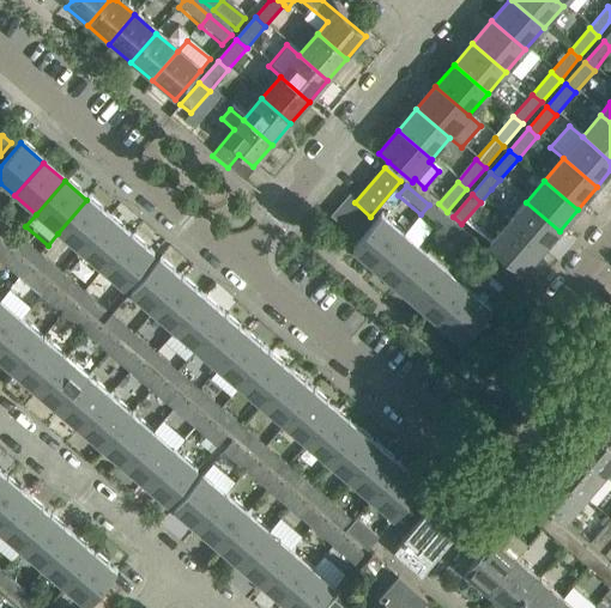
[(348,196),(338,207),(361,228),(370,217),(355,202),(348,196)]
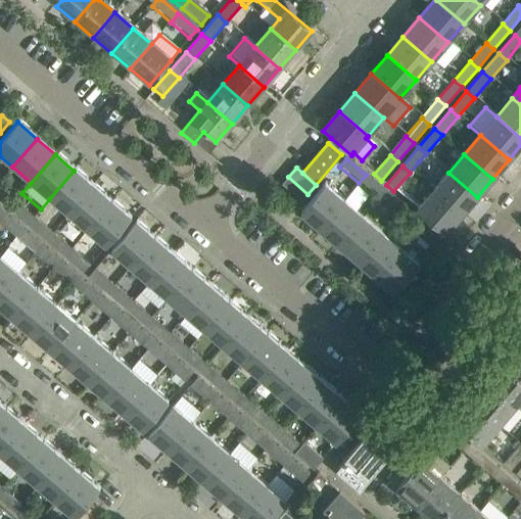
[(49,199),(68,215),(93,187),(74,171),(49,199)]
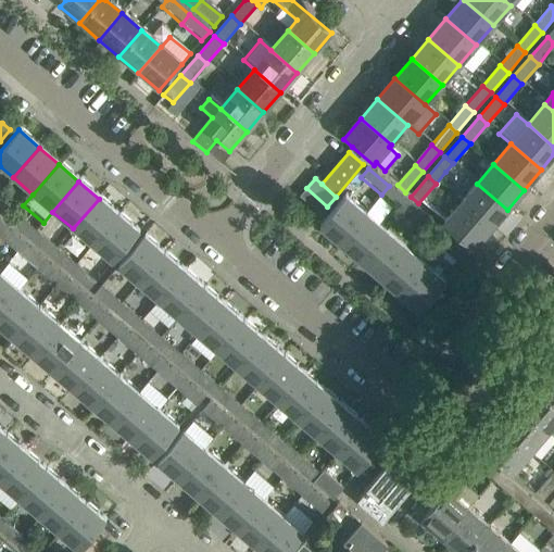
[(477,184),(460,203),(490,229),(507,210),(477,184)]
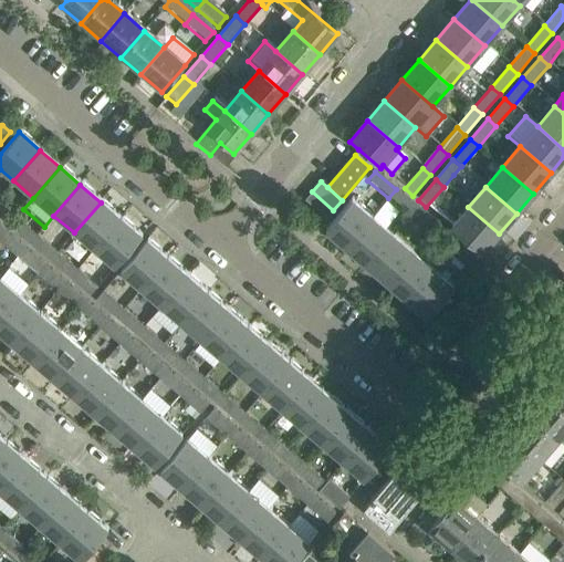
[(388,198),(408,216),(416,207),(396,189),(388,198)]
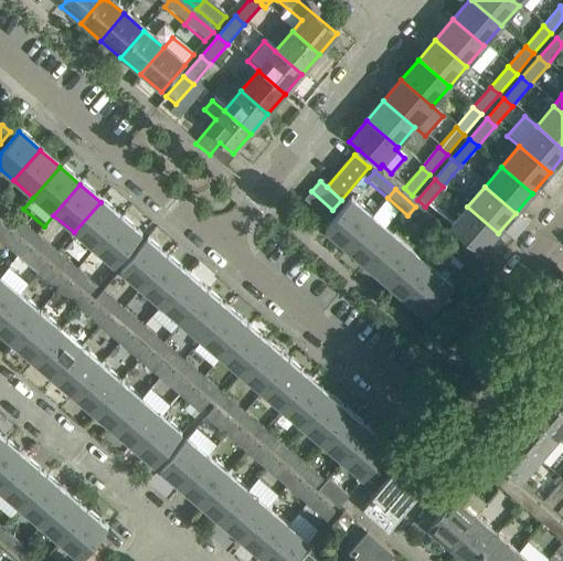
[(325,220),(332,210),(311,191),(303,202),(325,220)]
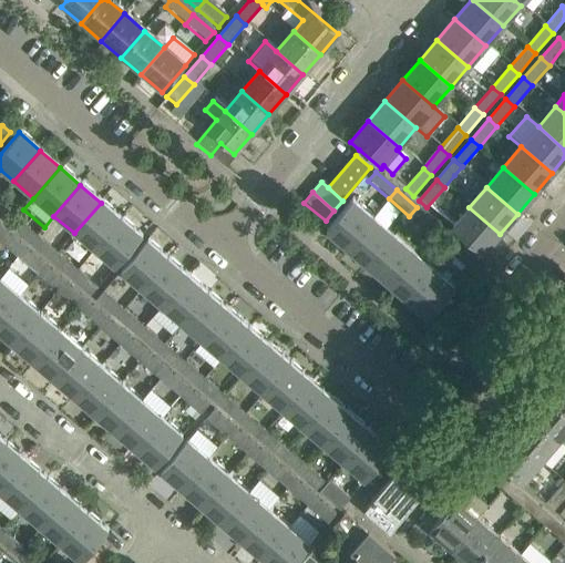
[(351,201),(325,232),(345,249),(371,218),(351,201)]
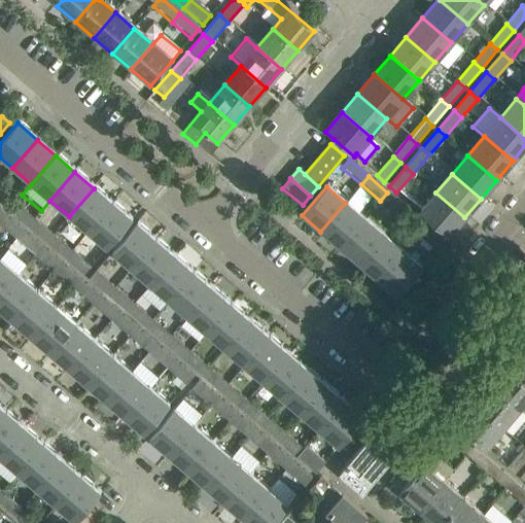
[(69,216),(88,233),(112,204),(94,188),(69,216)]
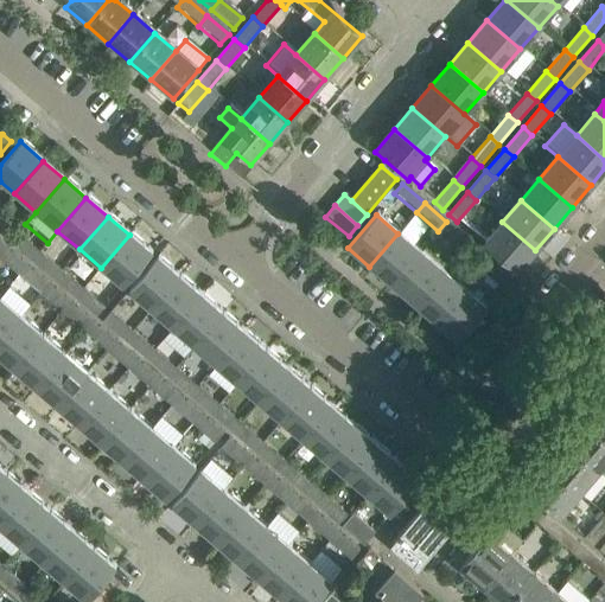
[(0,237),(8,244),(17,235),(0,221),(0,237)]
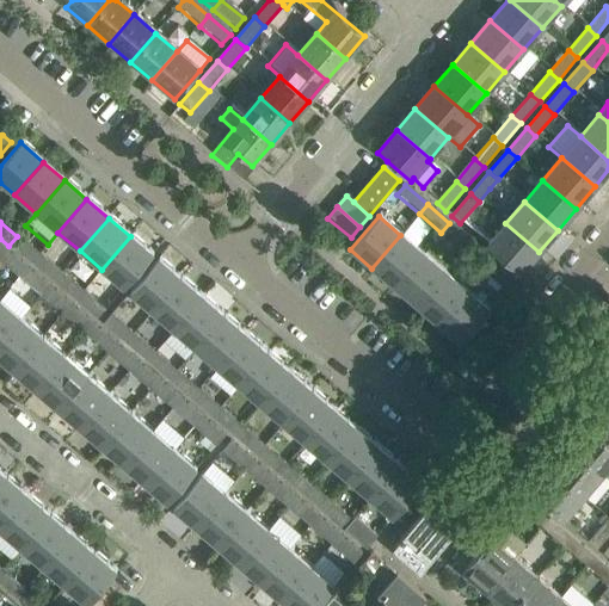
[(449,223),(441,233),(462,251),(471,242),(449,223)]
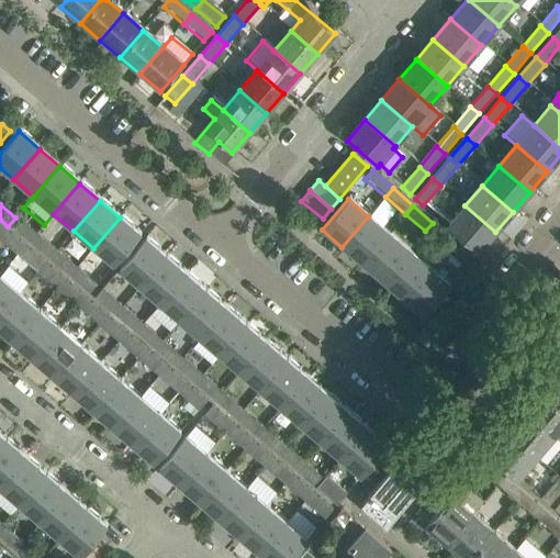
[(495,232),(465,205),(447,226),(478,253),(495,232)]
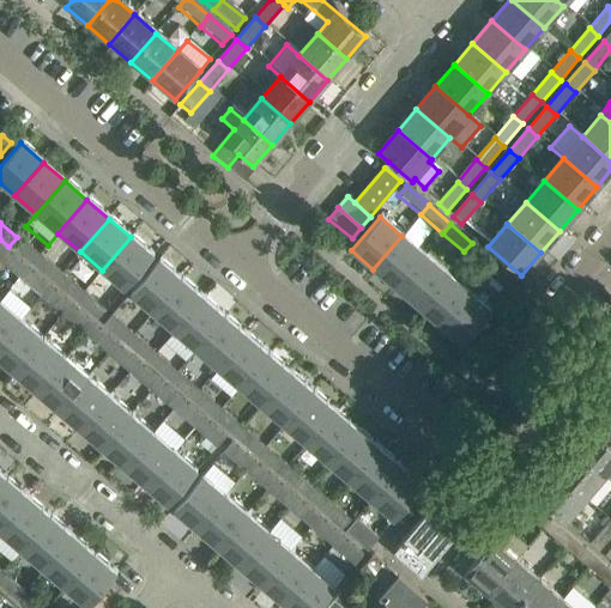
[(401,236),(373,269),(395,289),(424,255),(401,236)]
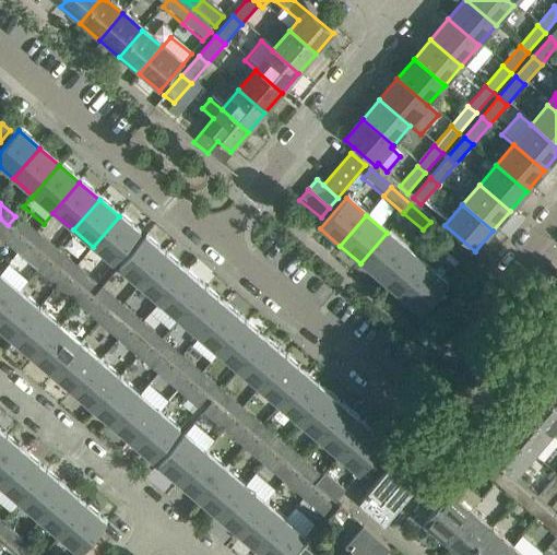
[(93,247),(113,264),(139,234),(119,216),(93,247)]
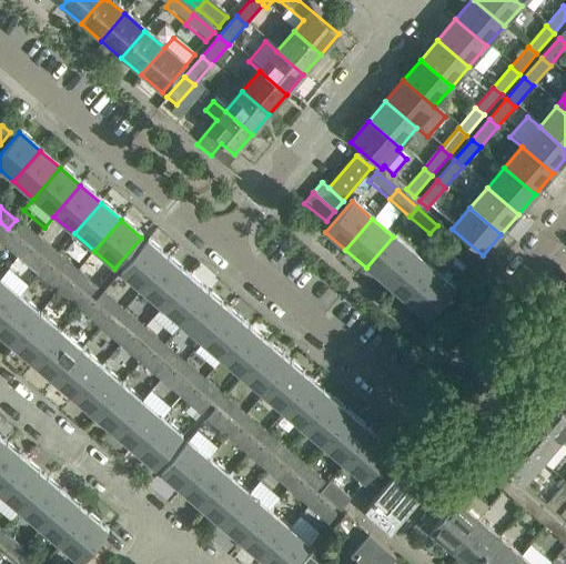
[(430,233),(451,251),(457,242),(437,225),(430,233)]
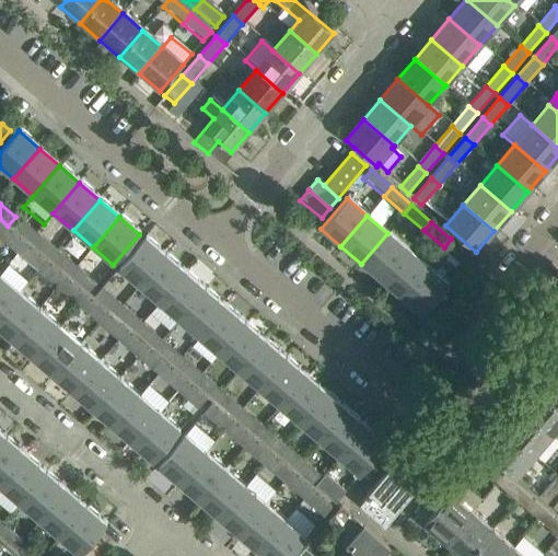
[(0,242),(16,256),(23,247),(3,230),(0,234),(0,242)]
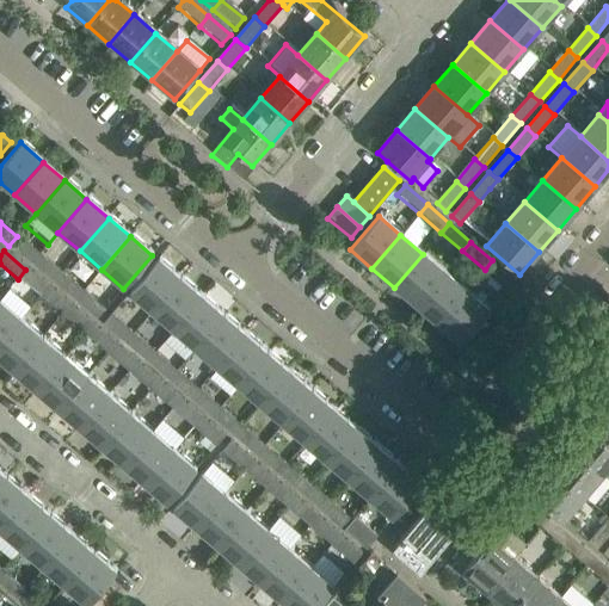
[(444,272),(423,254),(394,288),(416,305),(444,272)]
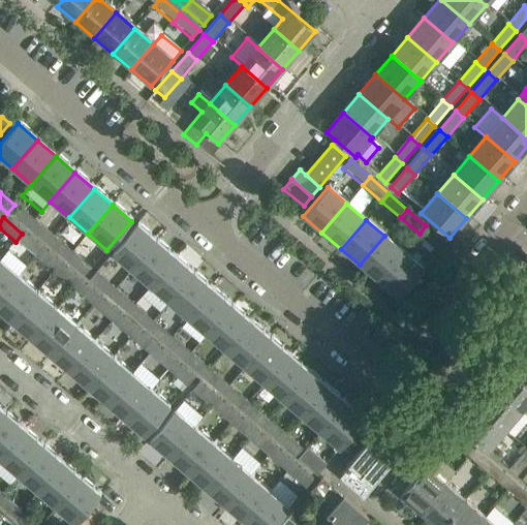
[(26,229),(45,245),(52,238),(33,221),(26,229)]
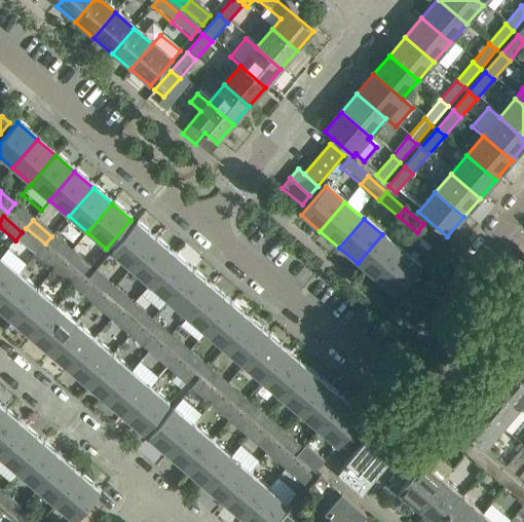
[(111,253),(131,269),(155,240),(136,224),(111,253)]
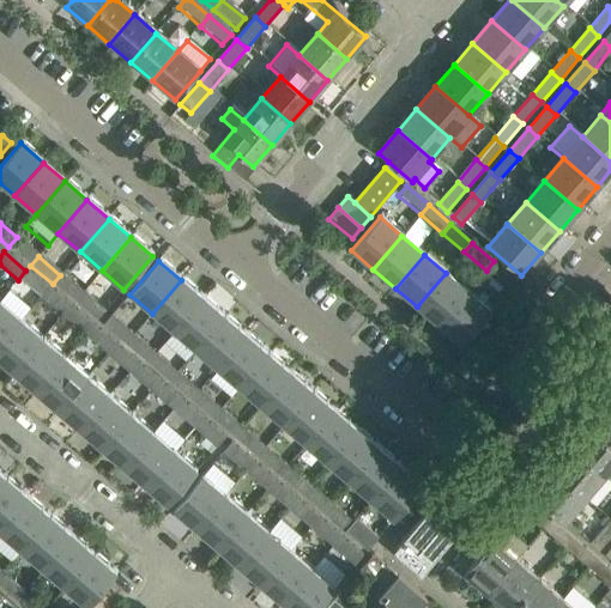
[(494,261),(487,271),(508,290),(516,280),(494,261)]
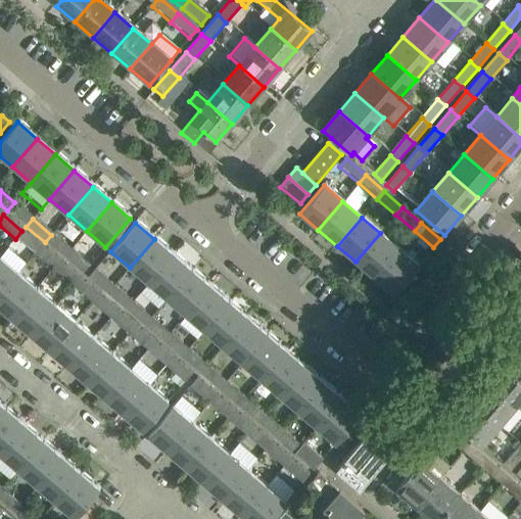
[(15,239),(34,254),(41,247),(21,231),(15,239)]
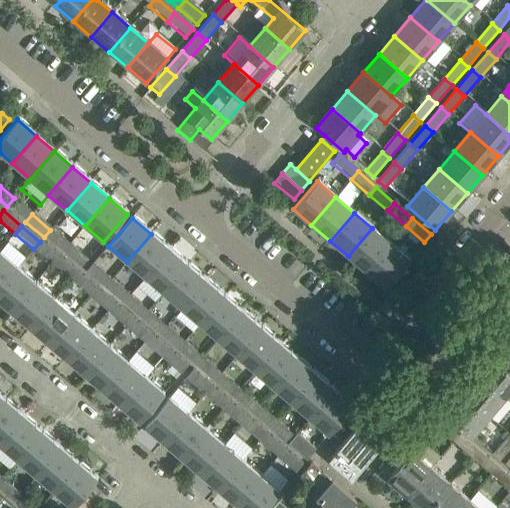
[(348,256),(366,272),(390,244),(372,228),(348,256)]
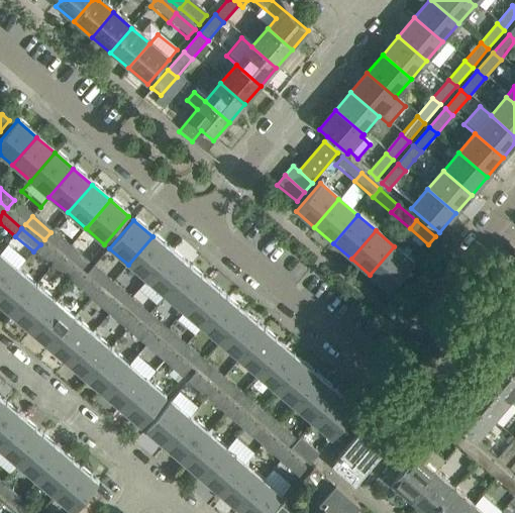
[(44,239),(63,255),(69,247),(50,232),(44,239)]
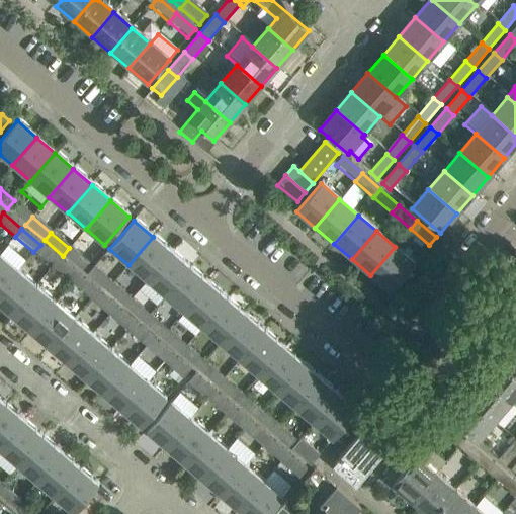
[(423,252),(429,245),(417,235),(411,242),(423,252)]
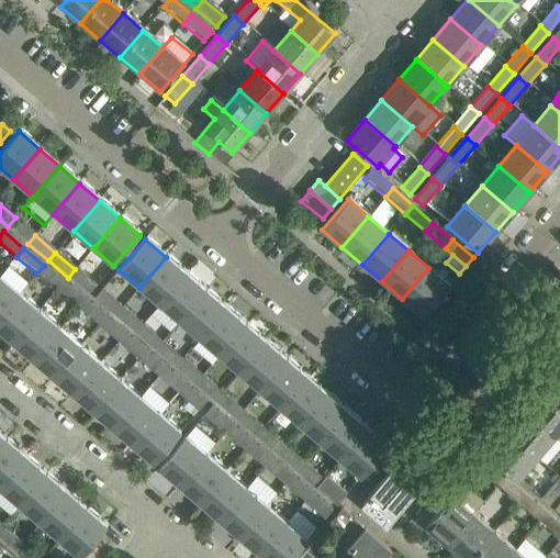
[(140,288),(159,305),(186,275),(166,257),(140,288)]
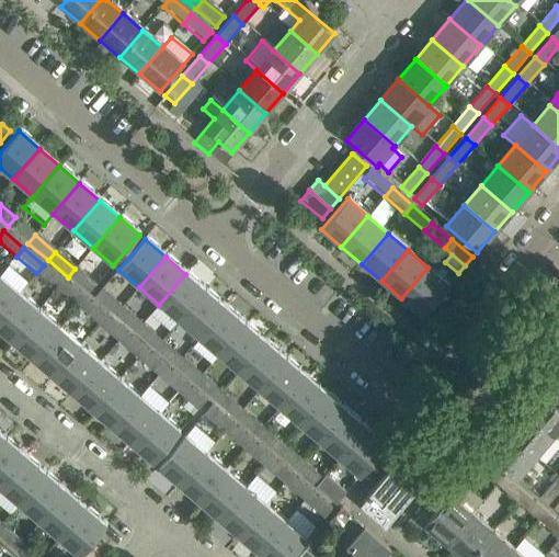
[(36,273),(56,291),(64,282),(44,265),(36,273)]
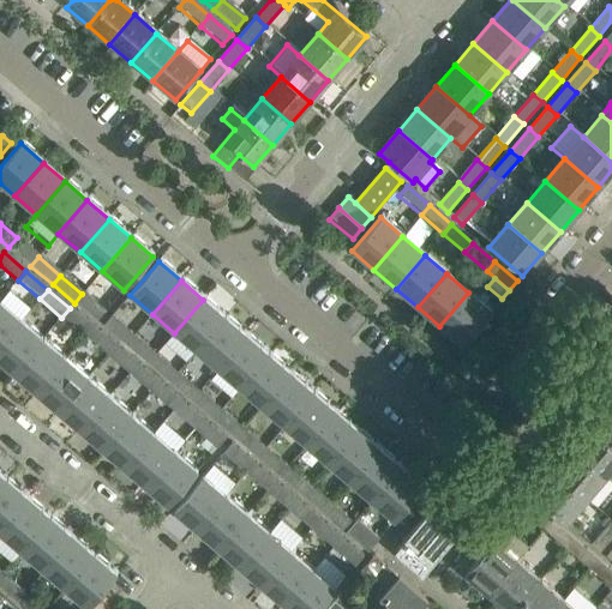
[(491,312),(468,293),(439,326),(462,345),(491,312)]
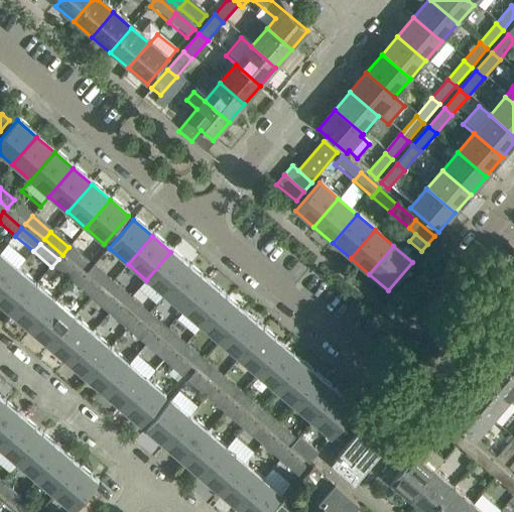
[(146,280),(137,290),(155,306),(164,295),(188,267),(170,252),(146,280)]
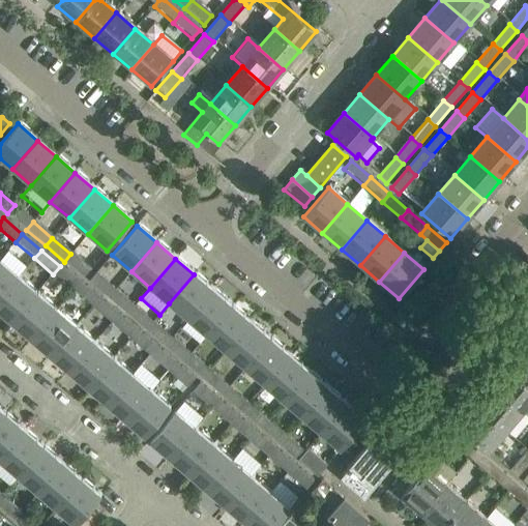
[(0,298),(18,279),(0,264),(0,298)]
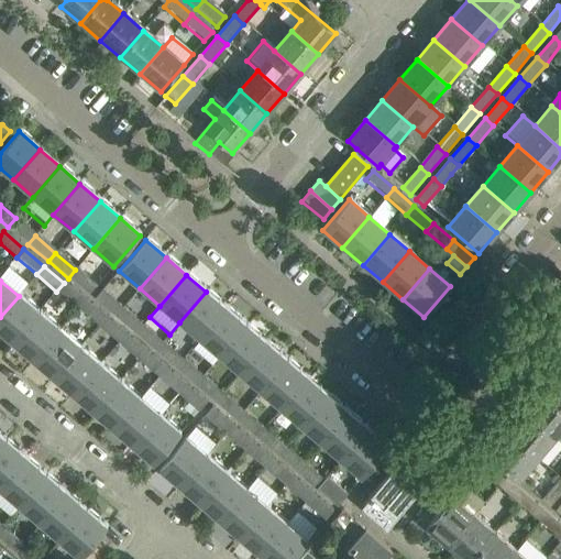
[(94,300),(114,318),(121,309),(100,292),(94,300)]
